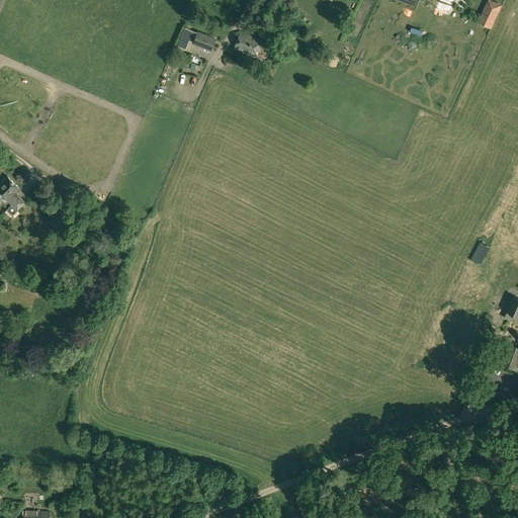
[(439,0),(437,8),(450,13),(453,0),(439,0)]
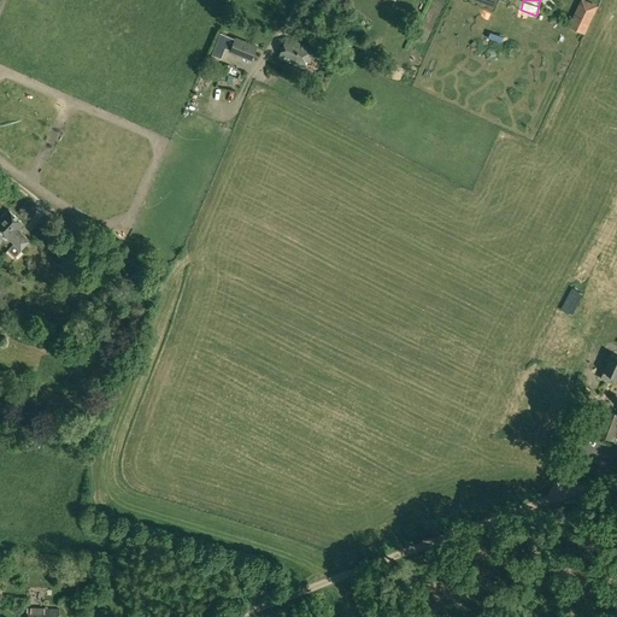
[(580,0),(570,23),(586,30),(598,6),(585,0),(580,0)]
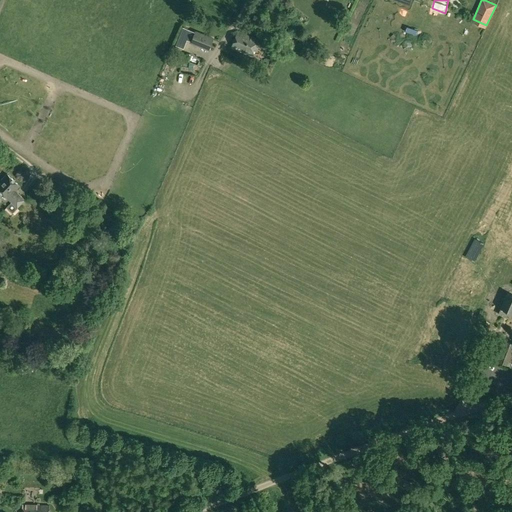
[(190,43),(209,51),(214,38),(195,31),(195,32),(183,27),(176,45),(177,46),(176,48),(182,50),(182,48),(183,49),(187,40),(191,41),(190,43)]
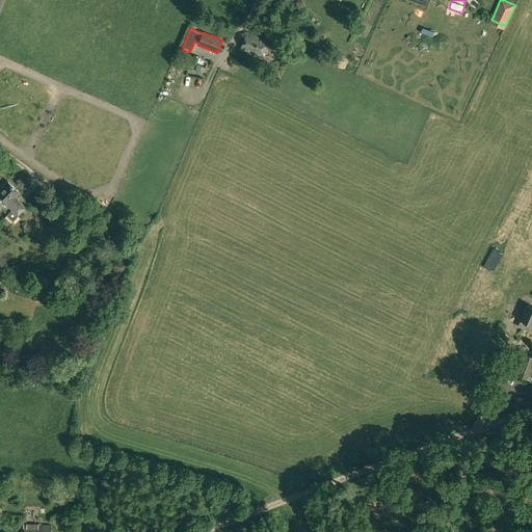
[(241,50),(261,58),(265,48),(277,53),(280,45),(261,37),(261,38),(247,33),(241,50)]
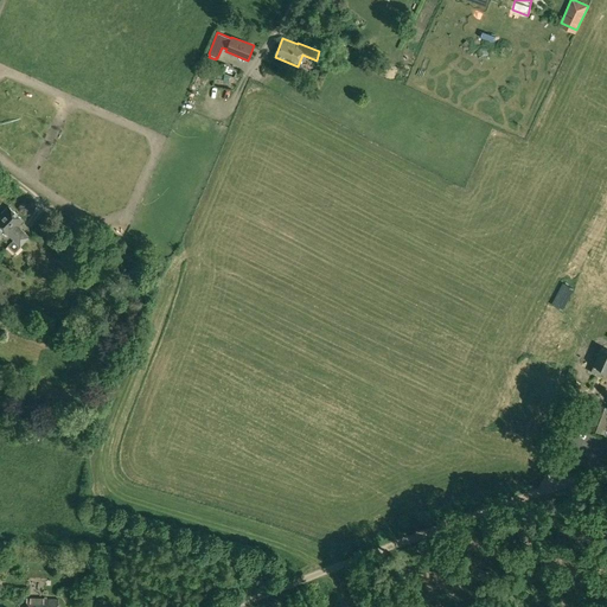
[(7,246),(14,253),(30,237),(18,225),(23,221),(8,206),(0,215),(0,228),(8,236),(13,240),(7,246)]
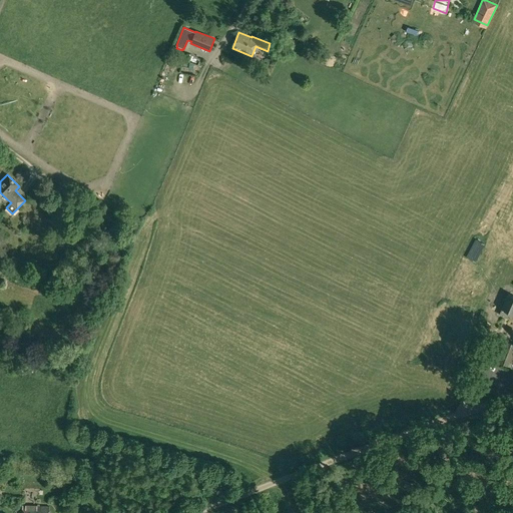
[(466,257),(476,263),(485,244),(475,238),(466,257)]
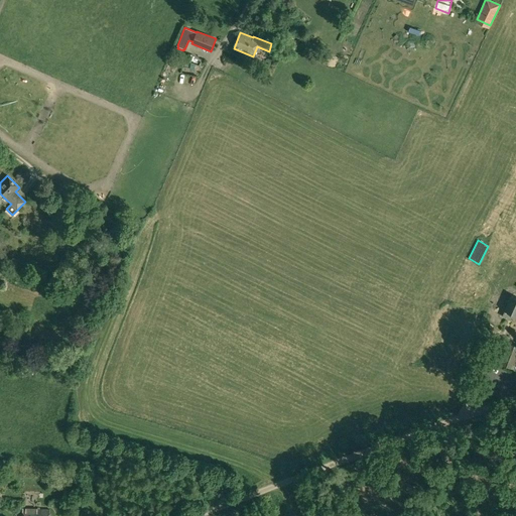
[(486,267),(489,259),(483,257),(480,265),(486,267)]
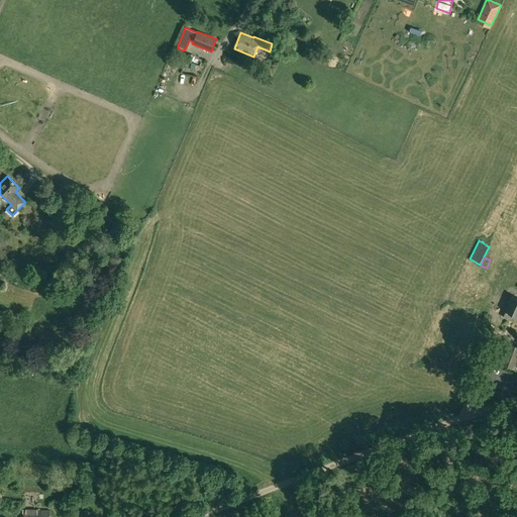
[(503,317),(515,322),(516,318),(516,298),(512,296),(505,312),(506,312),(503,317)]
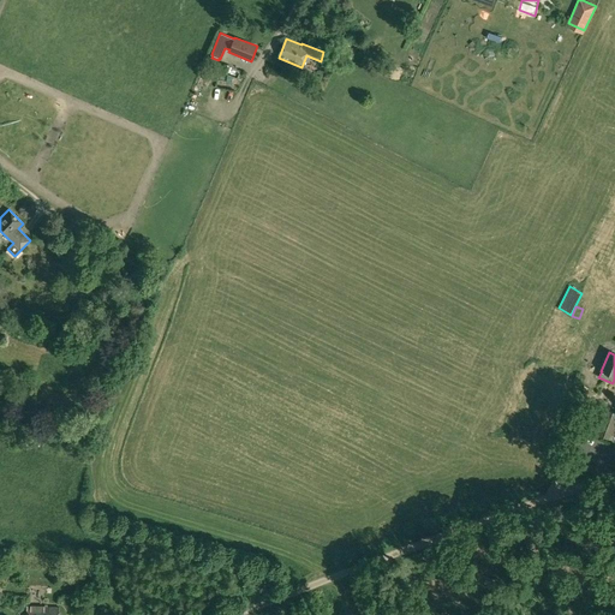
[(593,433),(613,440),(614,433),(614,412),(603,407),(593,433)]
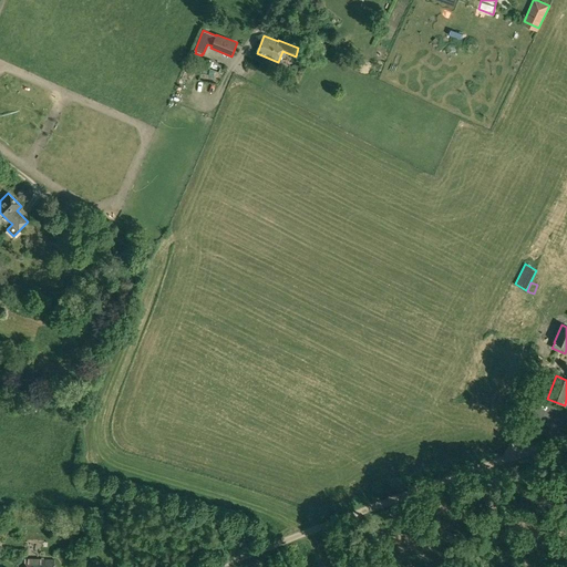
[(78,554),(83,559),(86,555),(82,550),(78,554)]
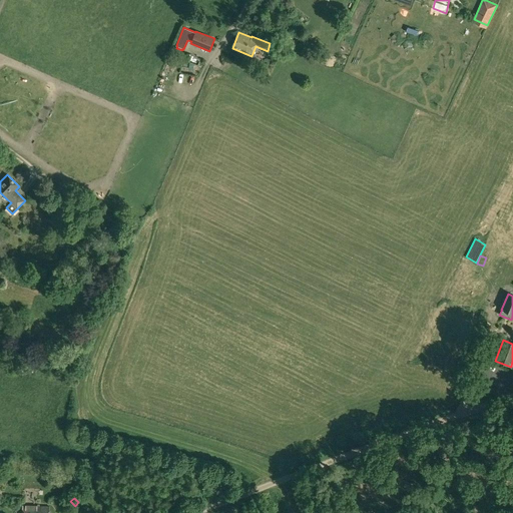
All buildings are outlined.
